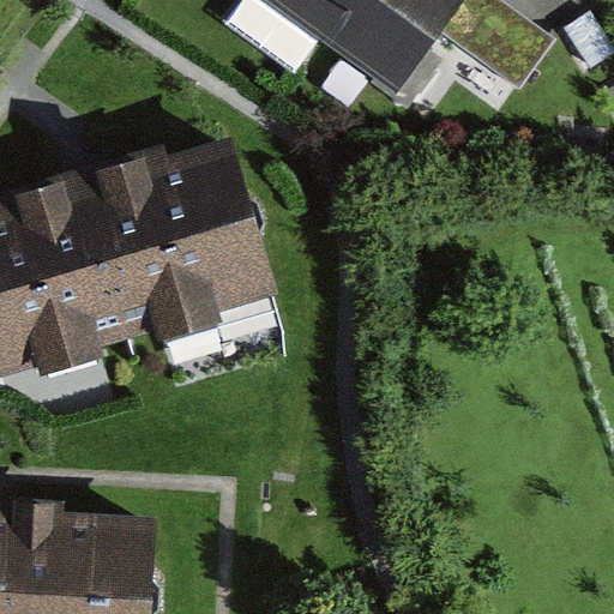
[(258,0),(332,48),(362,0),(258,0)]
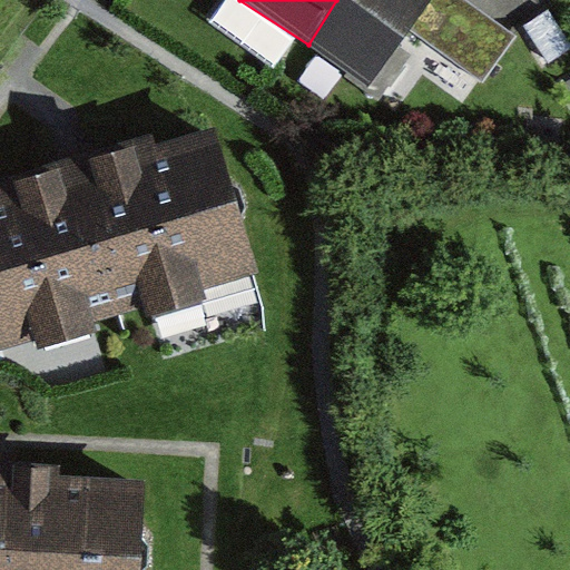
[(467,0),(336,0),(308,45),(385,96),(423,38),(492,84),(522,37),(467,0)]
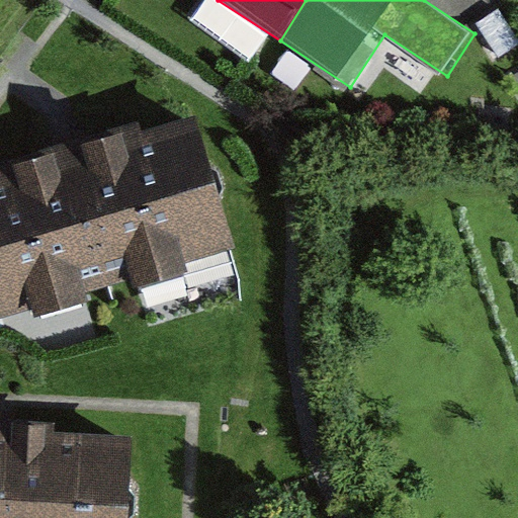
[(517,38),(517,36),(498,6),(479,19),(500,51),(517,38)]
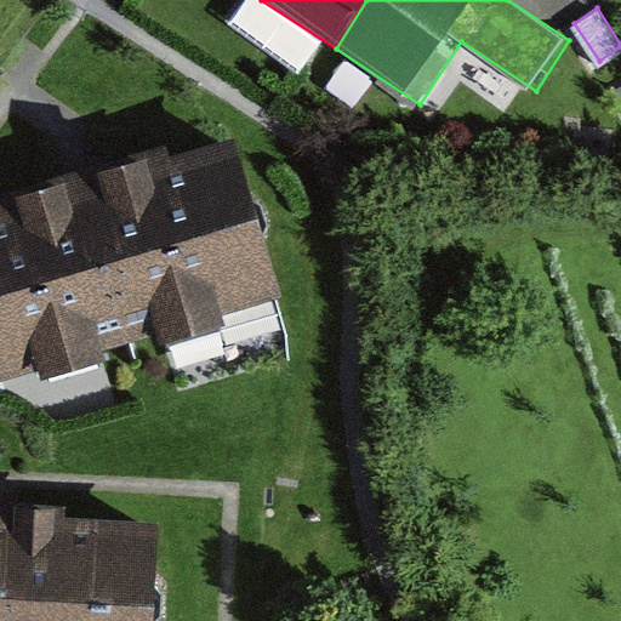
[(0,211),(0,381),(280,295),(232,141),(0,211)]
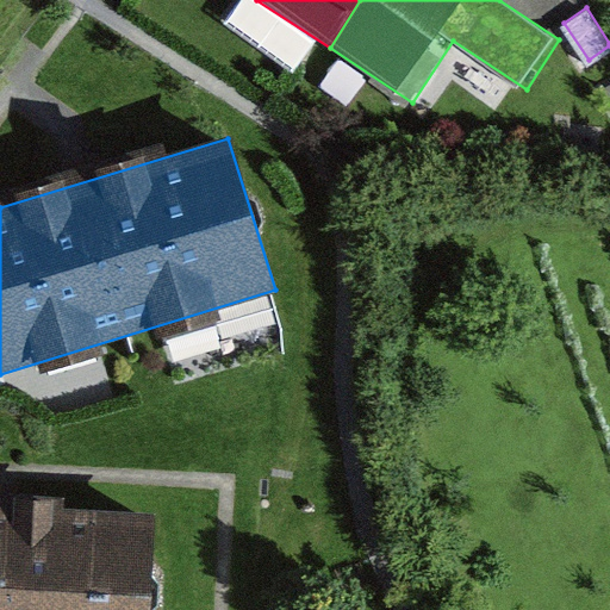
[(0,498),(0,609),(160,609),(163,505),(0,498)]
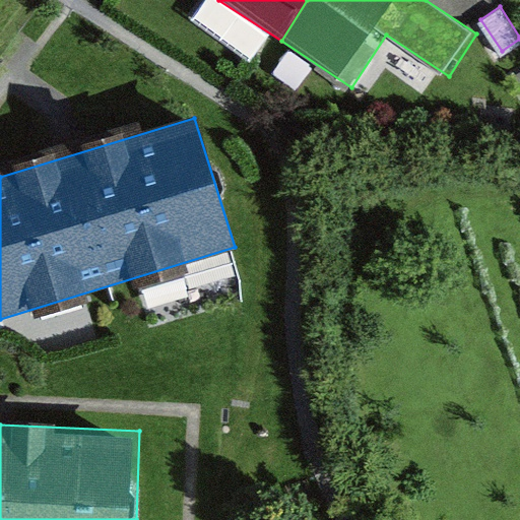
All buildings are outlined.
